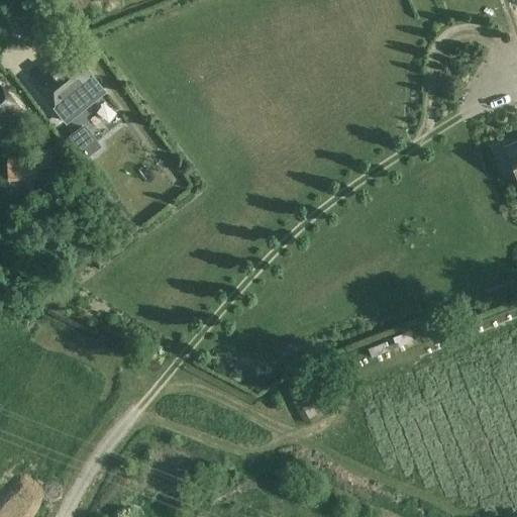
[(72,49),(33,80),(56,107),(53,109),(65,123),(105,91),(72,49)]
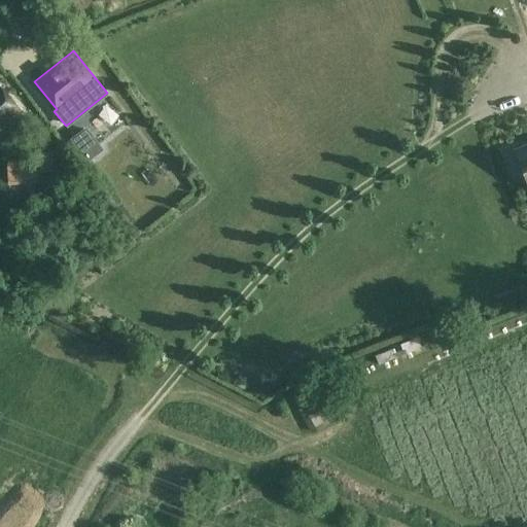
[(23,112),(1,82),(0,82),(0,128),(3,125),(5,128),(23,112)]
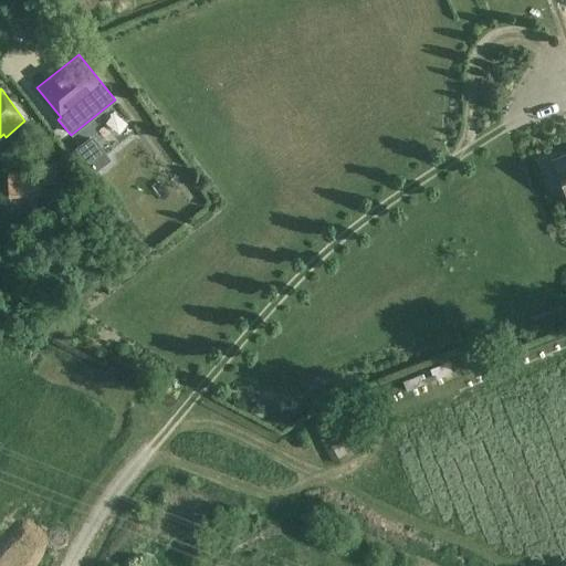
[(94,142),(79,153),(95,176),(112,165),(94,142)]
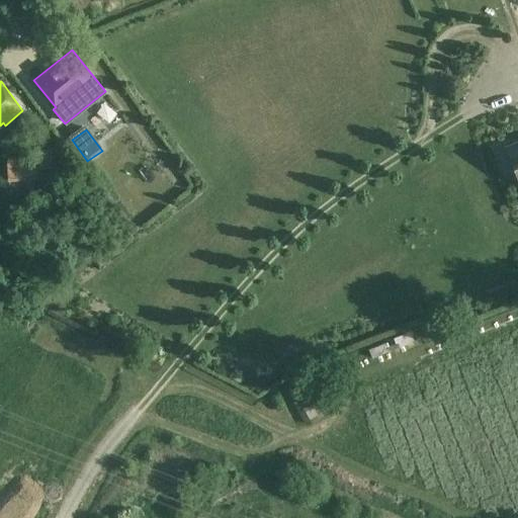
[(517,142),(505,147),(517,181),(517,142)]
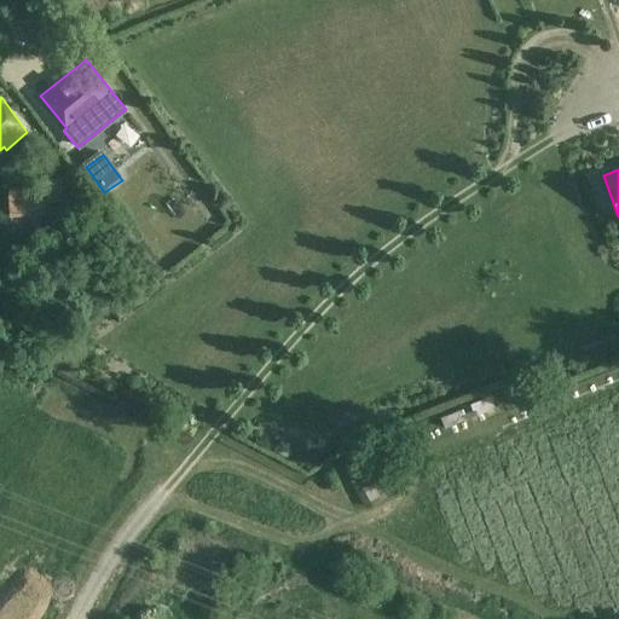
[(44,189),(9,191),(10,218),(45,215),(44,204),(64,203),(63,180),(42,180),(44,189)]
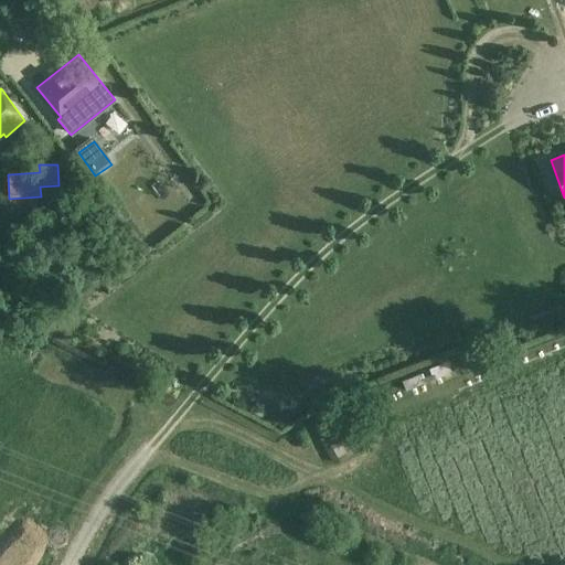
[(353,452),(334,418),(315,429),(324,449),(327,448),(334,464),(353,452)]
